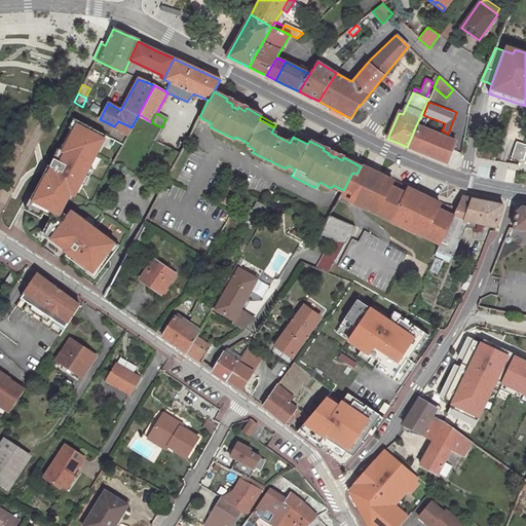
[(74,118),(69,126),(71,128),(74,129),(78,120),(74,118)]
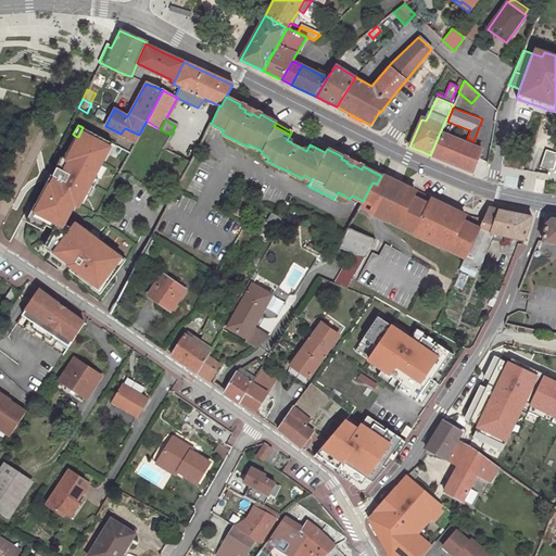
[(113,256),(116,253),(97,239),(88,232),(75,223),(72,227),(64,223),(75,203),(78,205),(86,192),(90,185),(95,176),(112,142),(83,127),(78,137),(75,136),(63,159),(64,159),(62,164),(60,168),(57,167),(50,180),(48,184),(46,182),(35,204),(39,206),(33,218),(45,225),(53,229),(46,242),(55,250),(52,254),(63,262),(71,267),(70,269),(92,286),(95,282),(103,289),(117,269),(122,263),(113,256)]
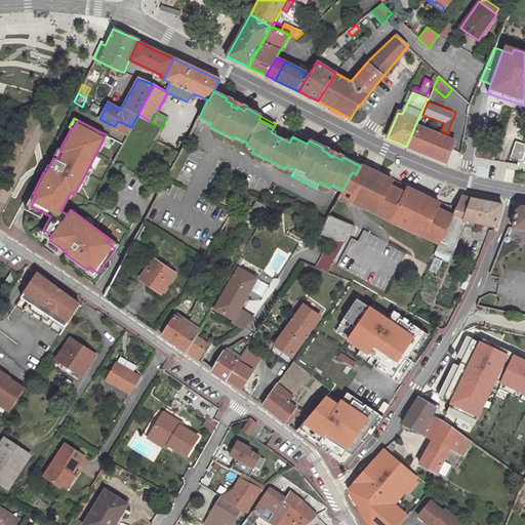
[(114,126),(127,134),(131,127),(118,121),(114,126)]
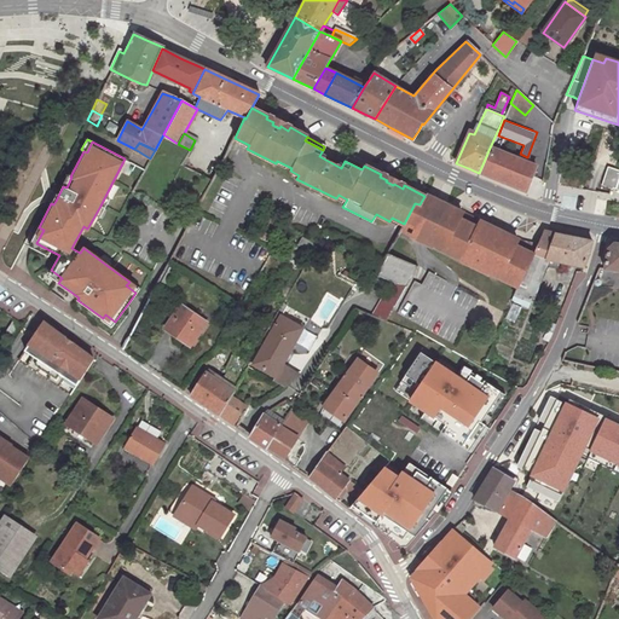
[(490,148),(479,173),(480,173),(492,149),(490,148)]
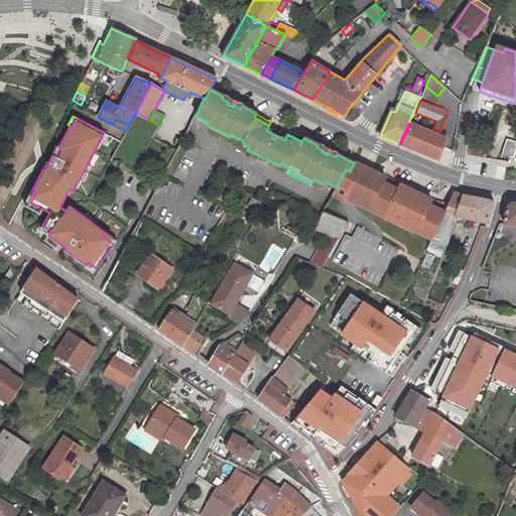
[(410,124),(400,144),(418,152),(438,160),(446,139),(410,124)]
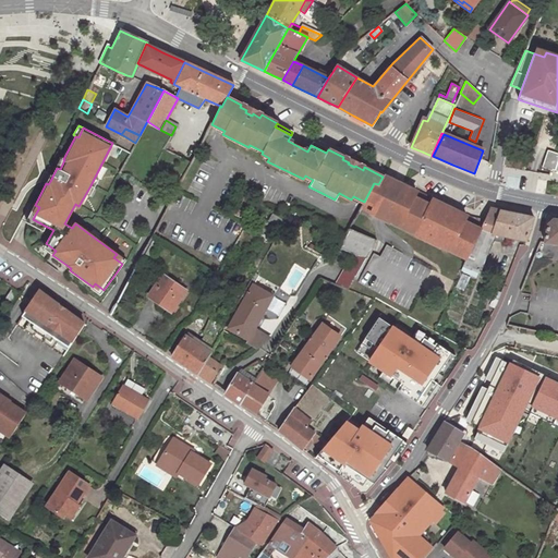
[(313,141),(311,145),(326,153),(328,149),(313,141)]
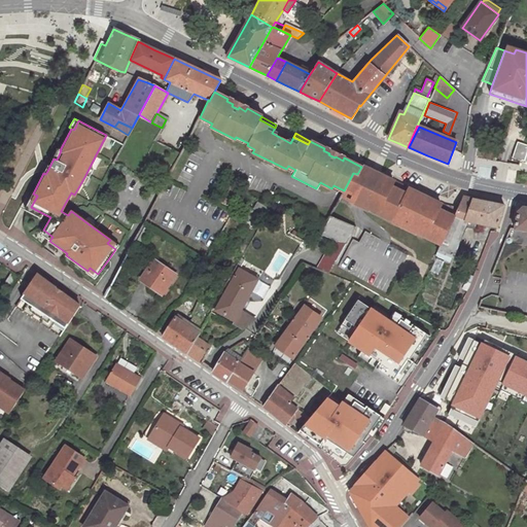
[(526,145),(518,142),(512,159),(518,161),(521,162),(521,161),(525,162),(525,163),(526,163),(526,145)]
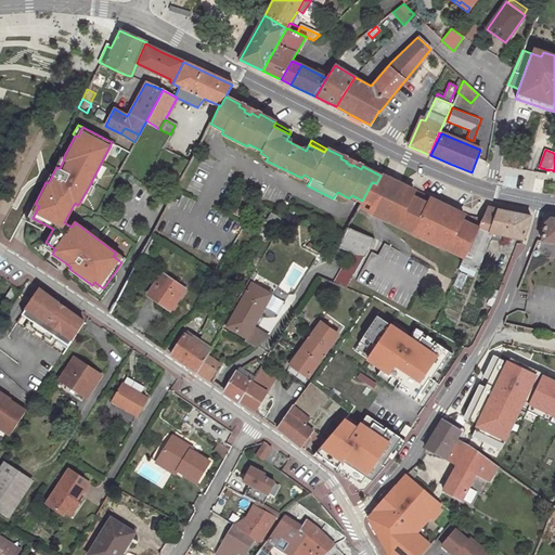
[(382,175),(381,176),(376,183),(372,182),(362,201),(359,206),(370,210),(371,207),(382,213),(390,217),(389,220),(413,232),(415,229),(430,236),(440,241),(438,244),(465,257),(468,250),(474,236),(481,220),(469,217),(446,206),(428,197),(426,203),(411,196),(413,191),(396,182),(382,175)]
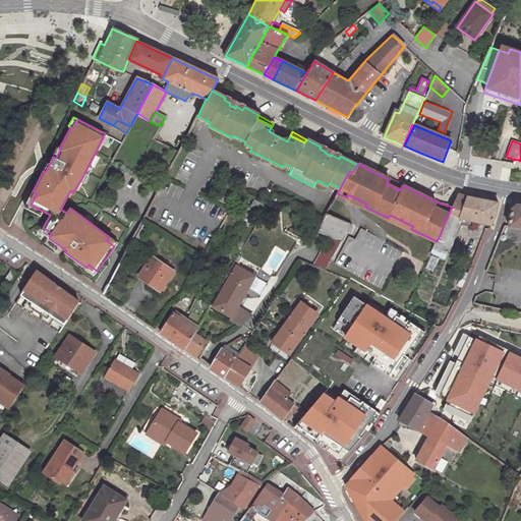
[(402,185),(388,179),(386,184),(400,190),(402,185)]
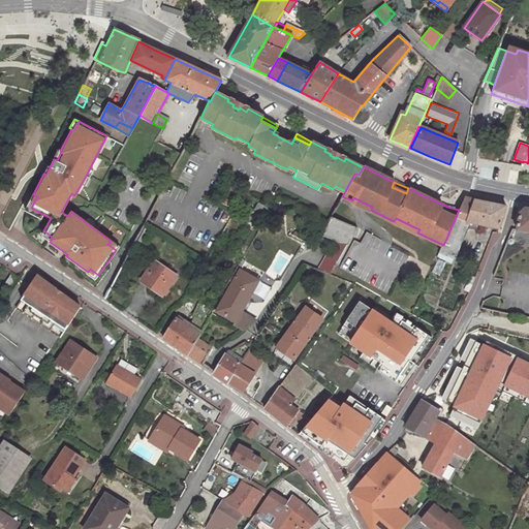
[(40,219),(42,214),(31,208),(37,196),(33,194),(24,211),(40,219)]
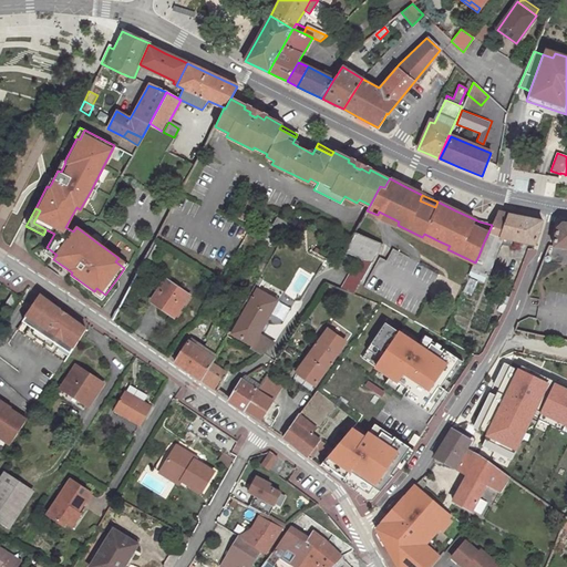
[(379,212),(378,215),(377,216),(388,222),(390,217),(379,212)]
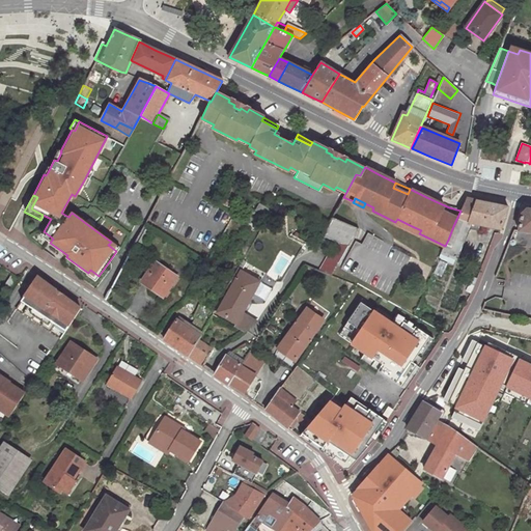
[(475,201),(467,198),(460,211),(453,226),(466,230),(467,227),(479,230),(481,224),(500,228),(506,206),(500,205),(475,201)]
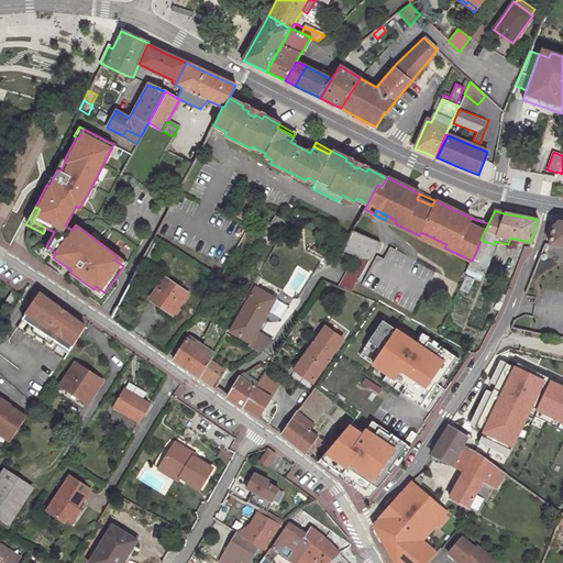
[(387,216),(385,220),(394,224),(395,223),(396,220),(387,216)]
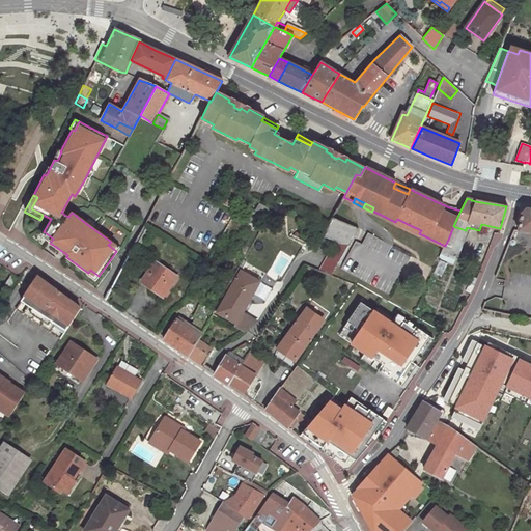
[(268,217),(271,212),(260,204),(256,210),(268,217)]
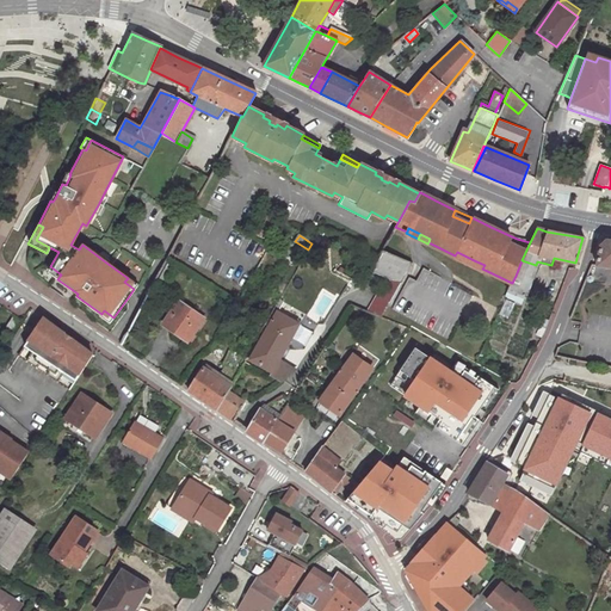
[(320,235),(315,242),(325,248),(329,241),(320,235)]
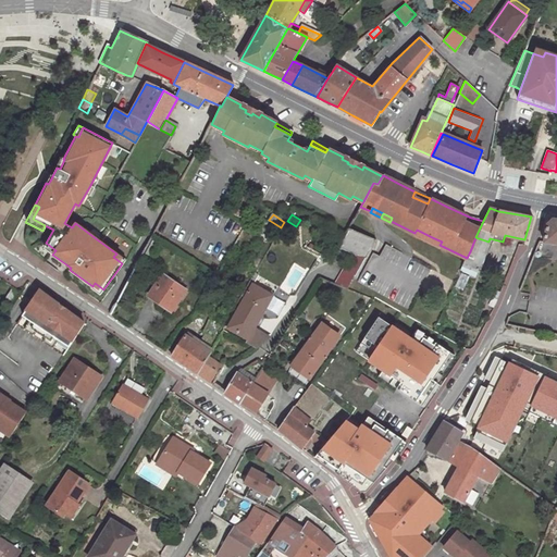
[(556,220),(553,220),(547,225),(544,243),(556,244),(556,220)]
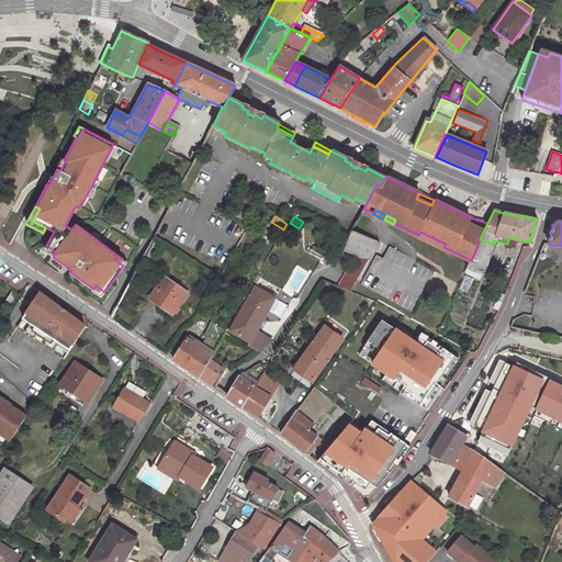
[(341,248),(368,260),(379,242),(352,231),(348,236),(341,248)]
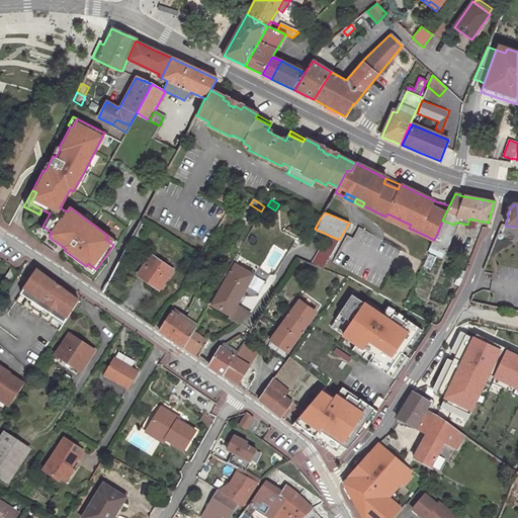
[(82,217),(90,223),(93,220),(85,213),(82,217)]
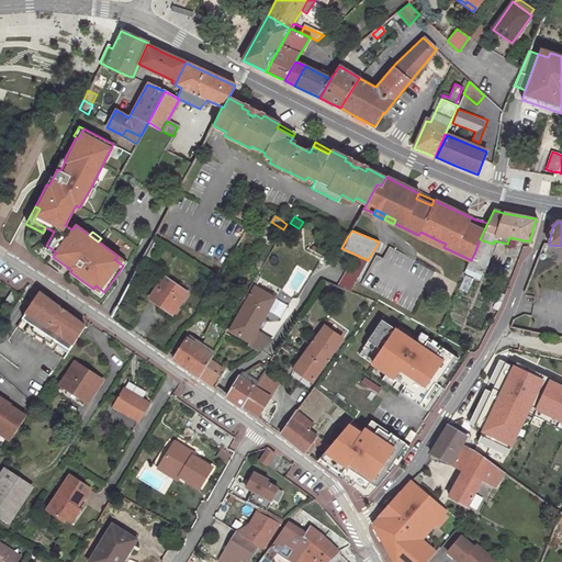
[(420,232),(418,235),(418,236),(434,244),(436,239),(420,232)]
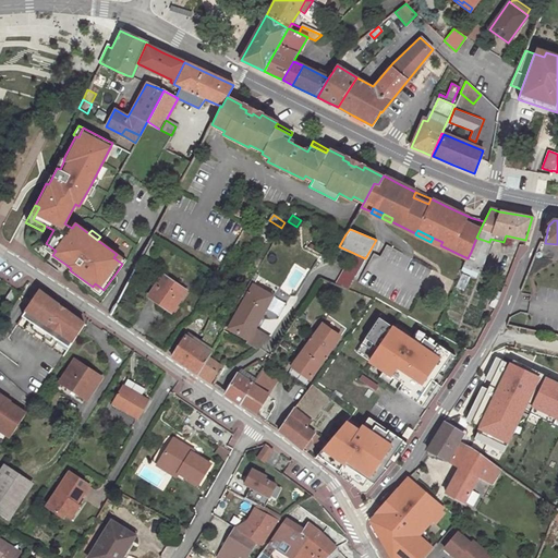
[(433,238),(431,242),(439,246),(440,245),(443,242),(433,238)]
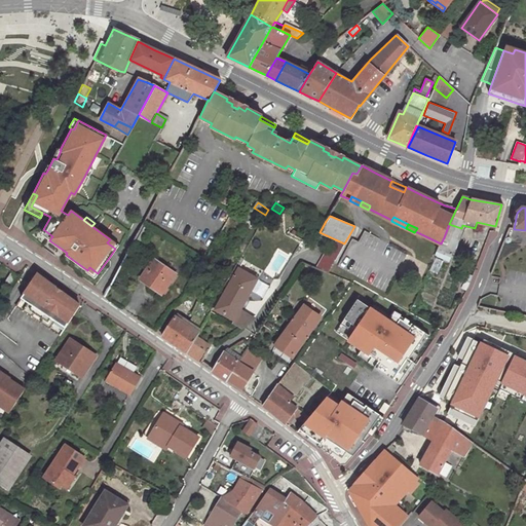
[(449,224),(444,237),(456,241),(461,228),(449,224)]
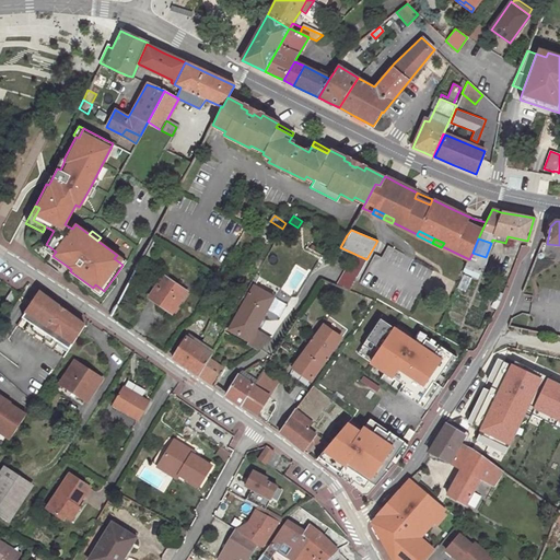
[(153,242),(144,257),(149,260),(158,245),(153,242)]
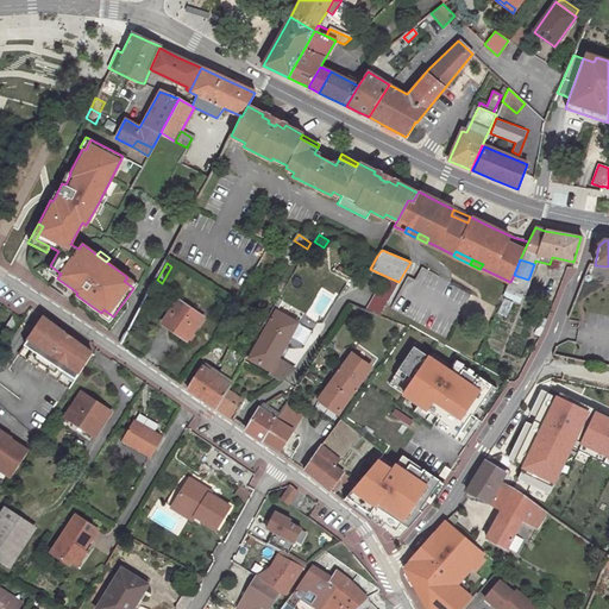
[(61,274),(50,265),(48,271),(57,278),(61,274)]
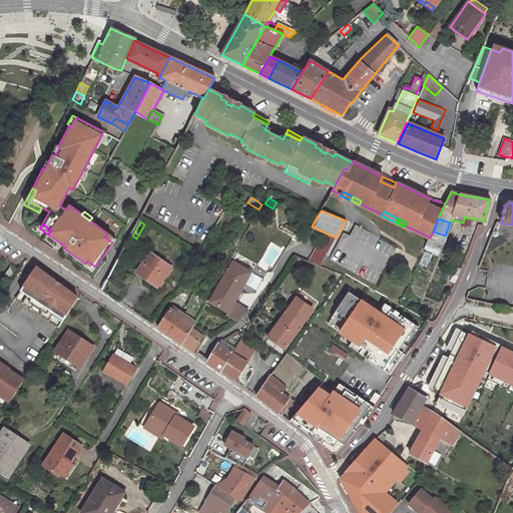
[(343,232),(329,258),(376,284),(397,246),(355,224),(349,235),(343,232)]
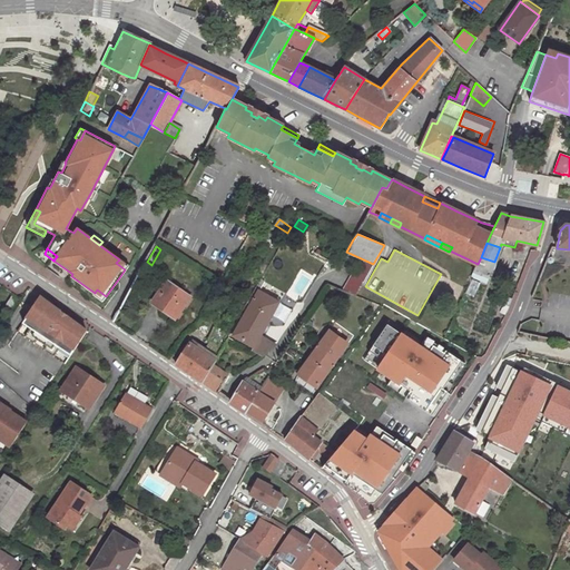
[(481,257),(478,264),(474,272),(488,277),(489,277),(494,262),(481,257)]
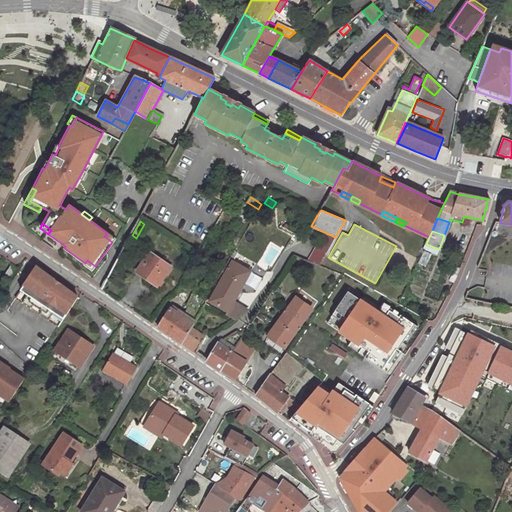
[(115,237),(108,232),(107,233),(104,236),(112,242),(115,237)]
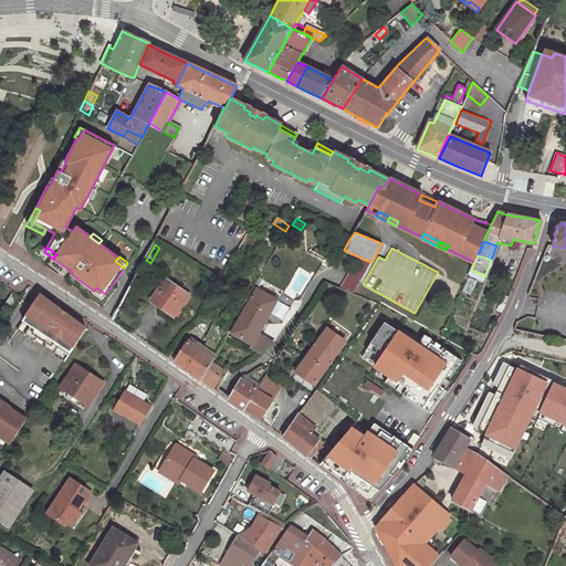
[(471,270),(469,273),(482,280),(484,275),(471,270)]
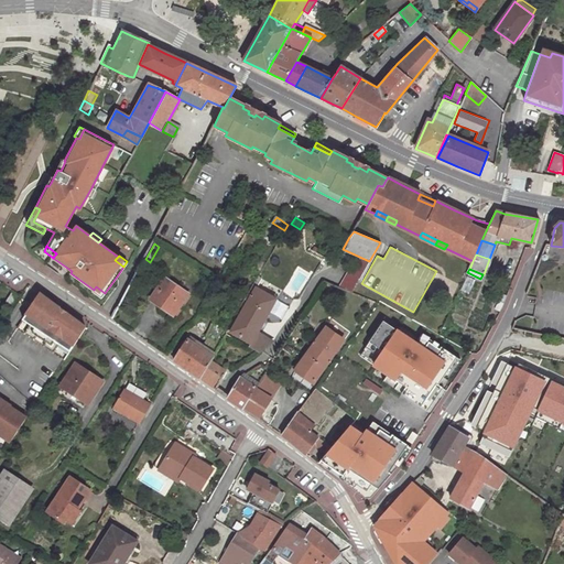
[(262,278),(258,275),(252,285),(257,289),(262,278)]
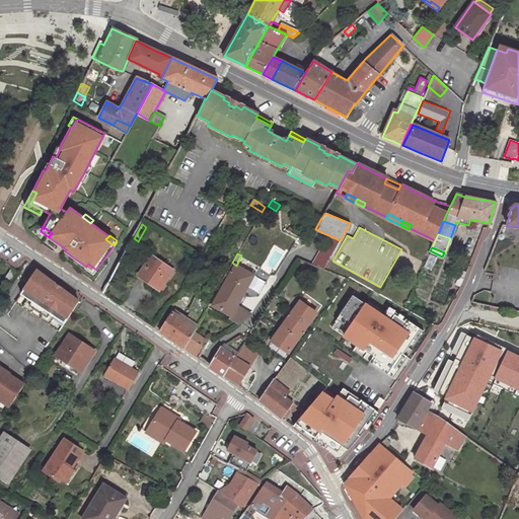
[(172,270),(166,266),(151,255),(138,275),(159,289),(172,270)]
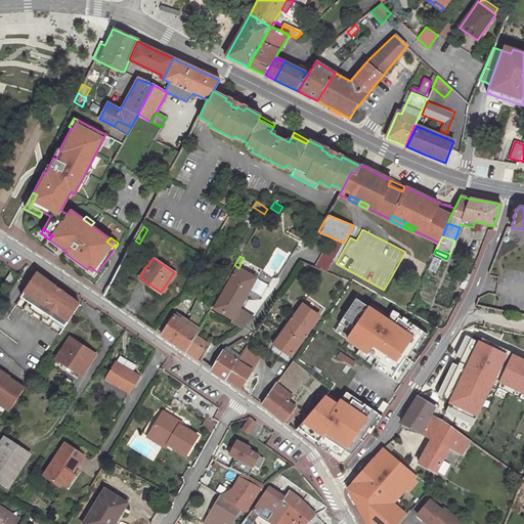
[(252,263),(244,258),(238,268),(247,272),(252,263)]
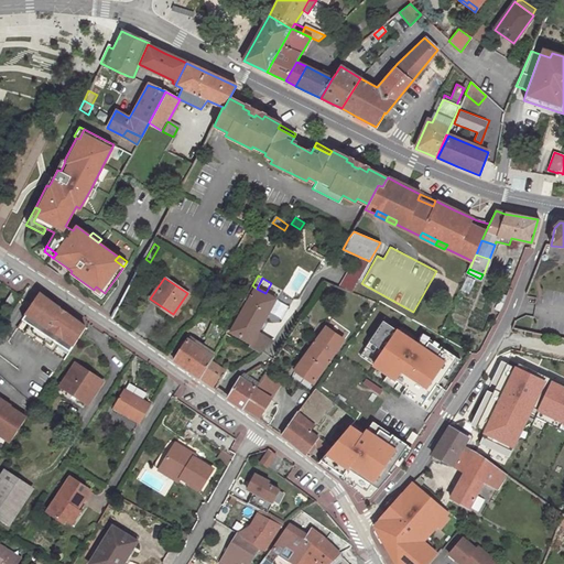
[(185,282),(181,289),(187,293),(191,295),(195,289),(185,282)]
